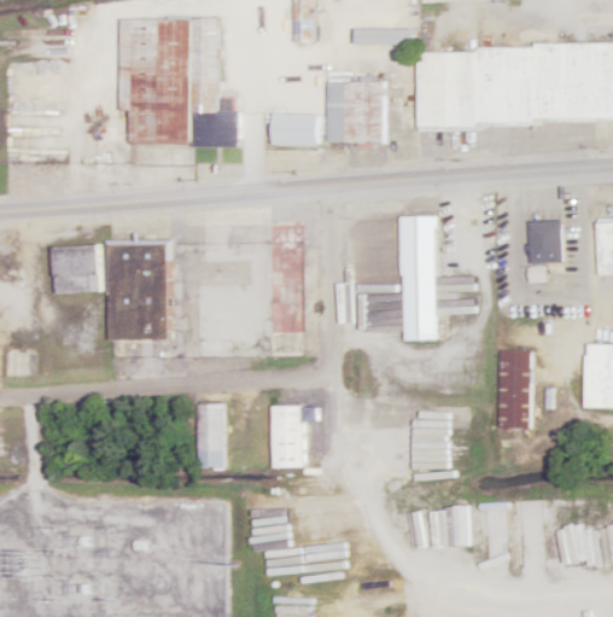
[(289,0),(290,41),(309,40),(308,0),(289,0)]
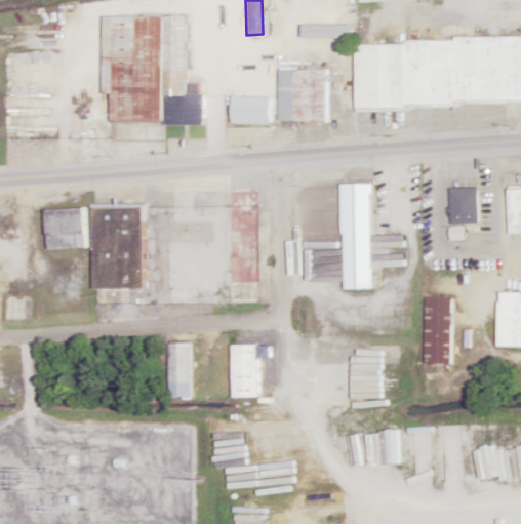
[(103,14),(102,122),(200,123),(200,85),(184,85),(184,15),(103,14)]
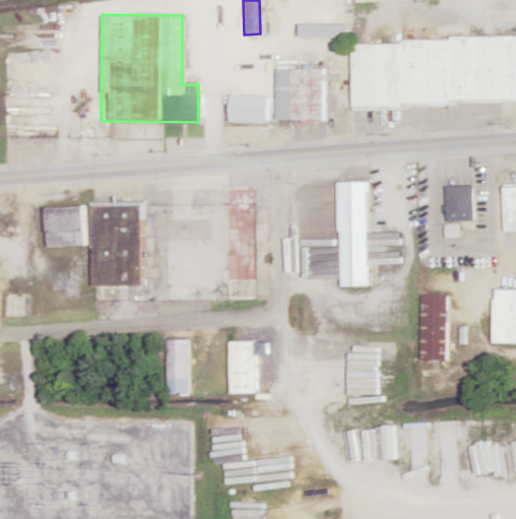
[(346,38),(346,23),(298,23),(298,38),(346,38)]
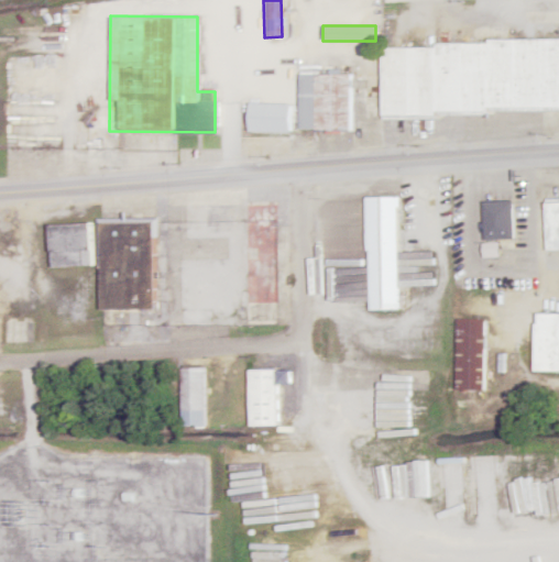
[(558,40),(379,43),(380,112),(558,109),(558,40)]
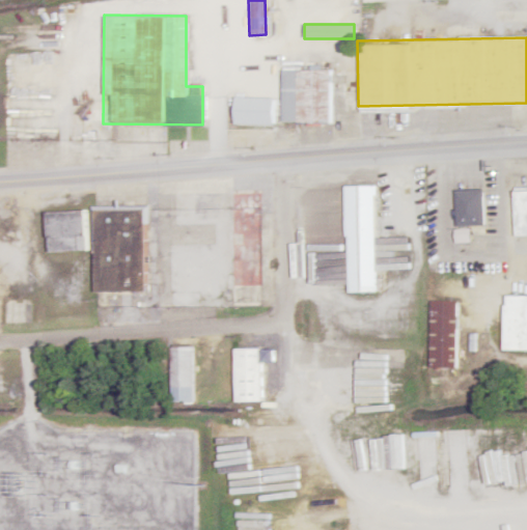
[(329,122),(329,68),(278,68),(278,122),(329,122)]
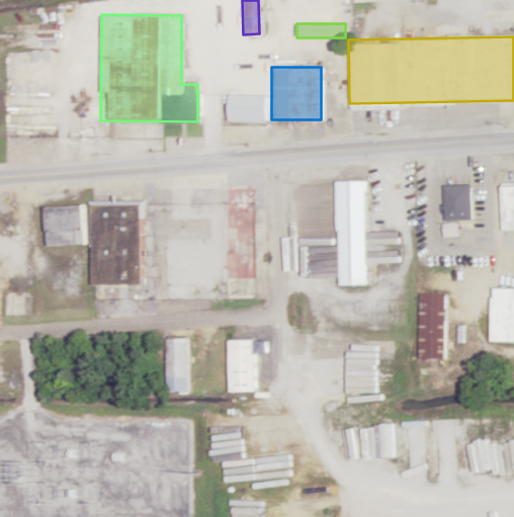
[(263,94),(226,94),(226,121),(263,121),(263,94)]
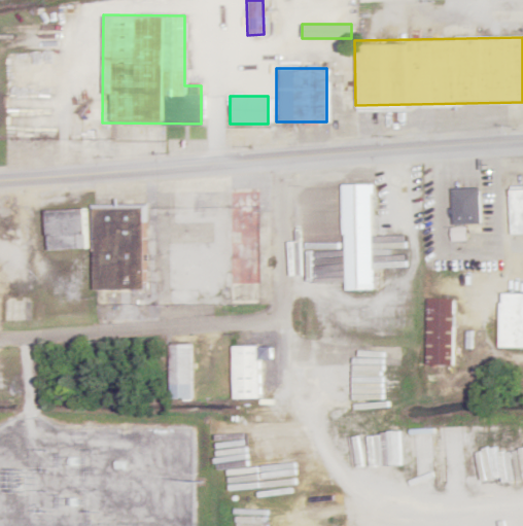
[(370,290),(370,183),(340,183),(341,290),(370,290)]
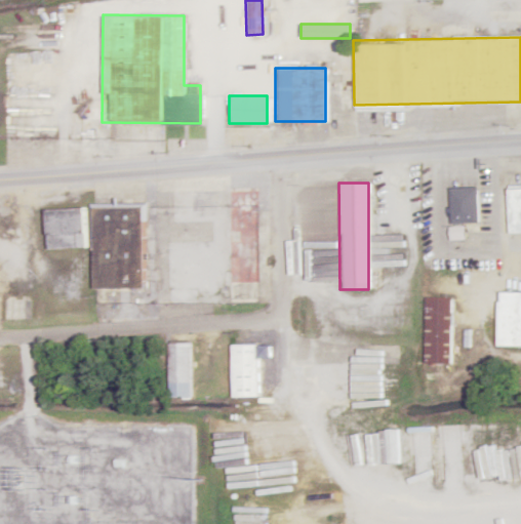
[(475,223),(475,188),(447,188),(447,223),(475,223)]
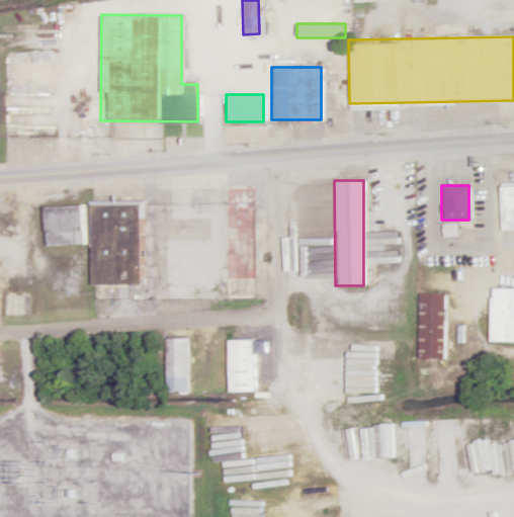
[(141,284),(140,200),(88,200),(88,284),(141,284)]
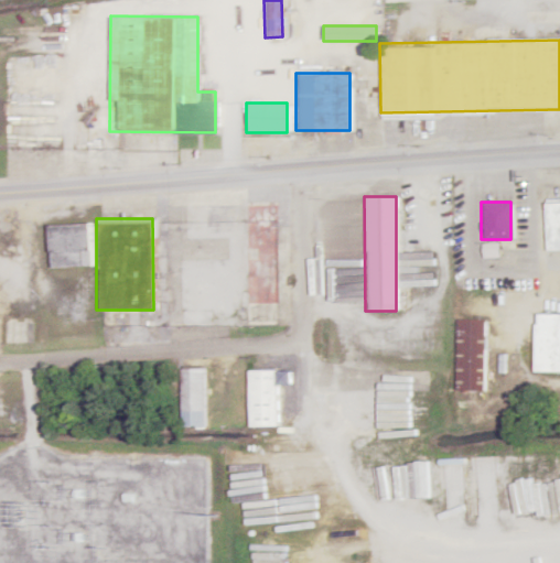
[(87,224),(46,224),(47,267),(88,267),(87,224)]
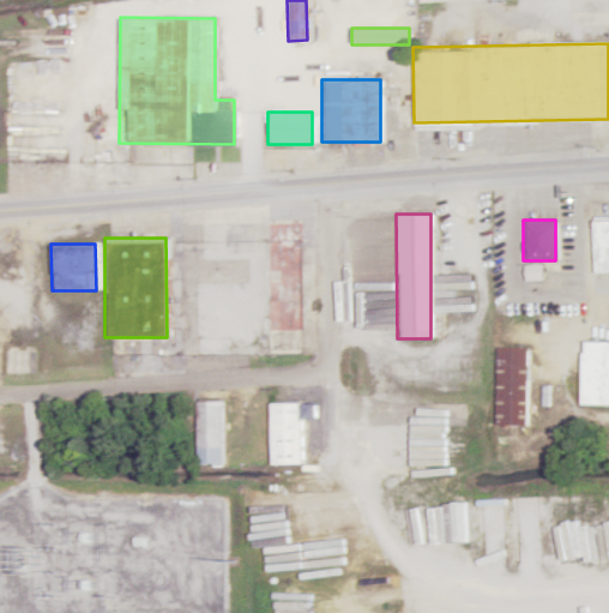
[(608,404),(608,341),(579,342),(579,406),(608,404)]
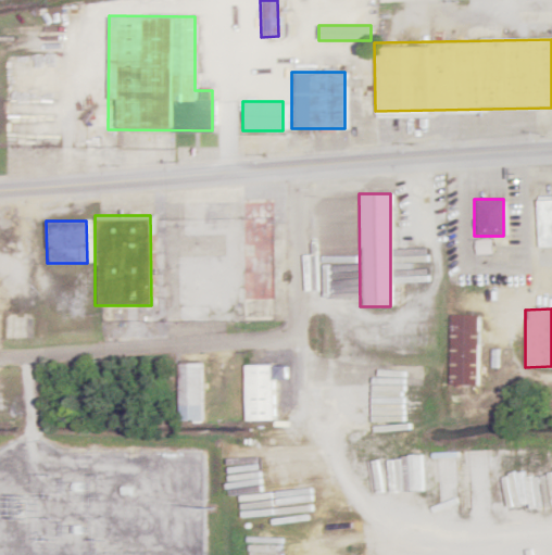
[(474,314),(447,314),(447,383),(474,383),(474,314)]
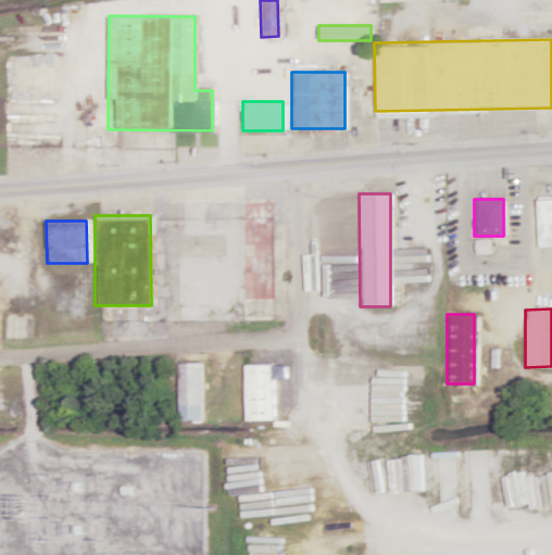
[(175,364),(176,420),(199,419),(199,364),(175,364)]
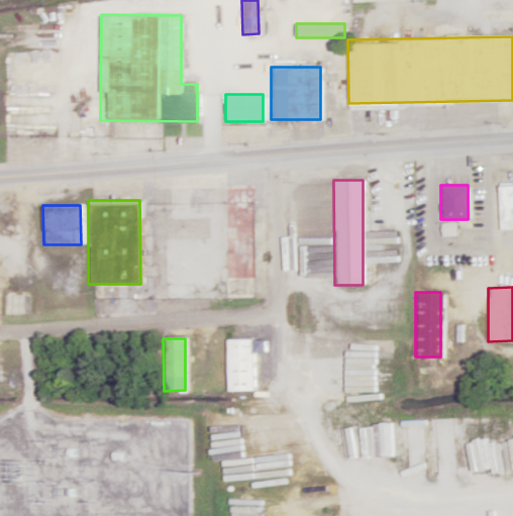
[(226,391),(251,391),(251,355),(235,355),(235,359),(226,359),(226,391)]
